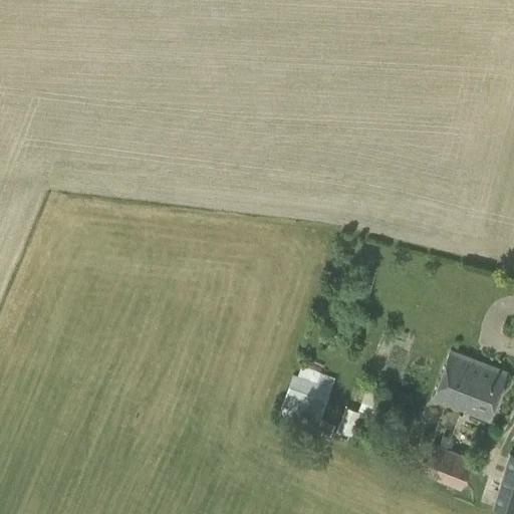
[(488,418),(506,370),(452,349),(433,397),(488,418)]
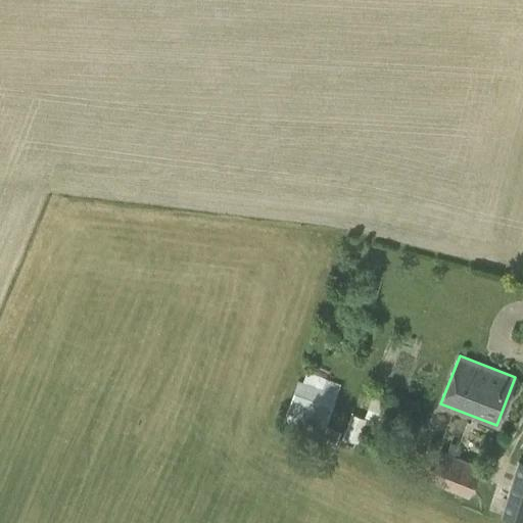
[(335,442),(340,430),(325,425),(336,393),(297,380),(282,424),(335,442)]
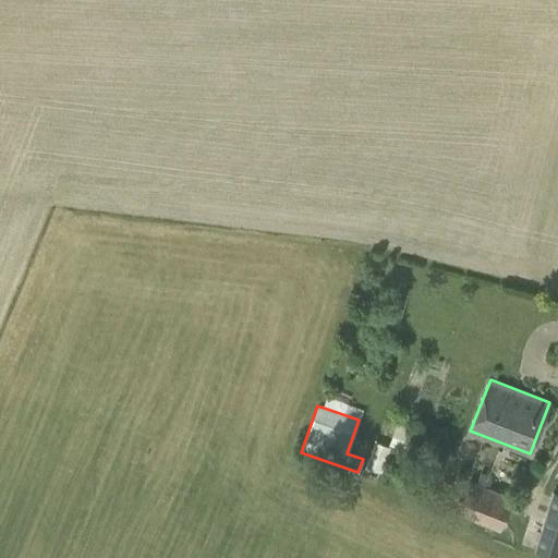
[(410,450),(416,428),(397,422),(390,445),(410,450)]
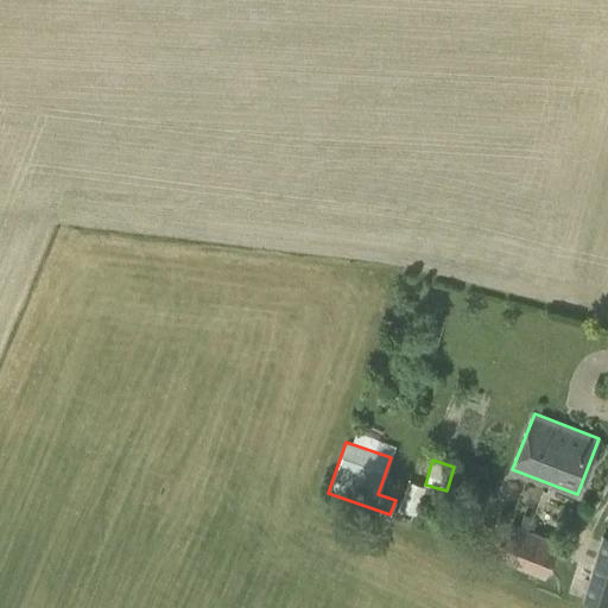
[(416,513),(425,486),(409,480),(399,507),(416,513)]
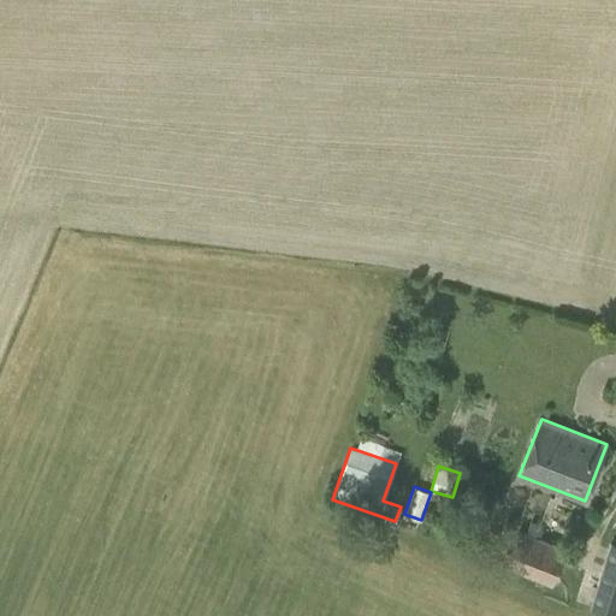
[(535,537),(540,525),(531,521),(526,533),(517,529),(504,566),(552,584),(566,548),(535,537)]
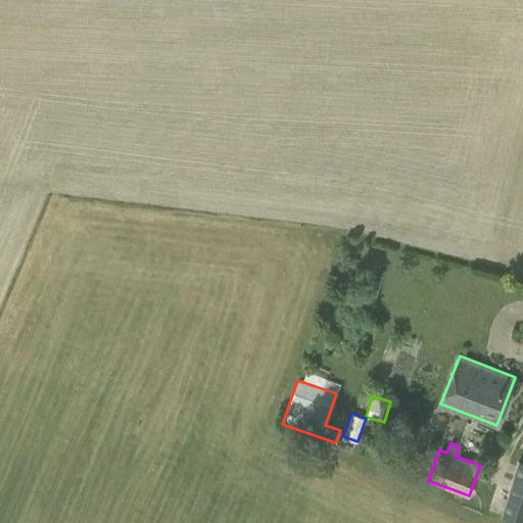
[(522,522),(522,461),(518,460),(500,516),(522,522)]
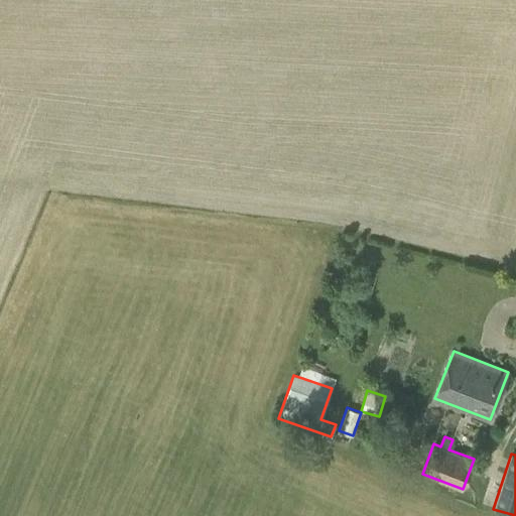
All buildings are outlined.
